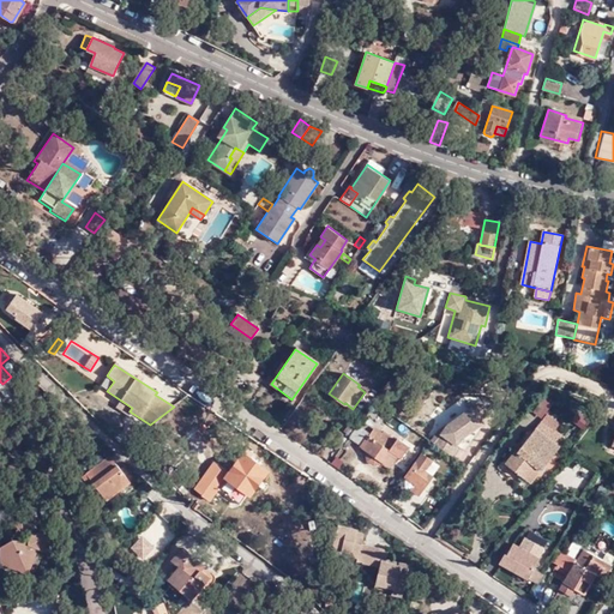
[(132,408),(121,401),(116,408),(127,415),(130,411),(132,408)]
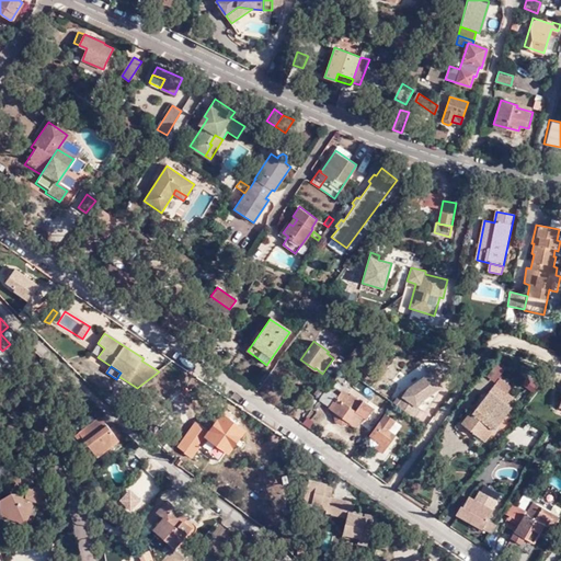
[(423,411),(442,386),(439,384),(446,378),(438,367),(400,396),(393,403),(414,419),(421,409),(423,411)]
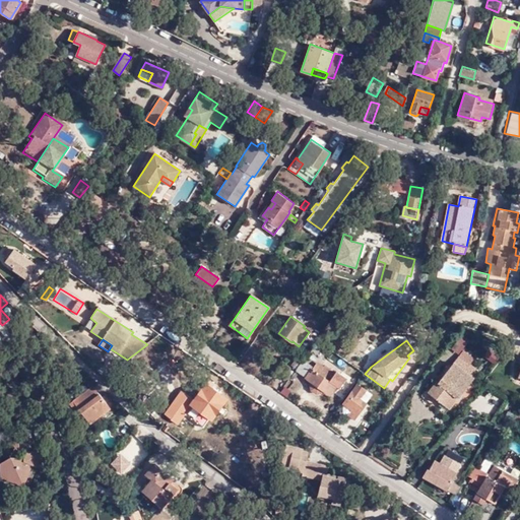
[(458,355),(470,365),(475,358),(463,348),(458,355)]
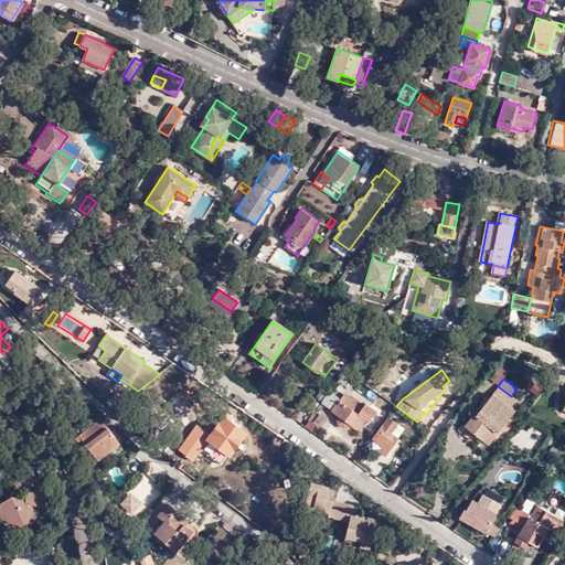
[(525,390),(540,395),(544,384),(529,379),(525,390)]
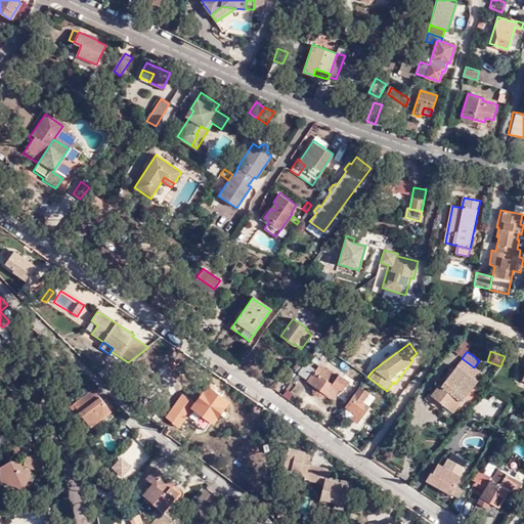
[(450,412),(482,375),(463,359),(440,385),(439,384),(429,395),(450,412)]
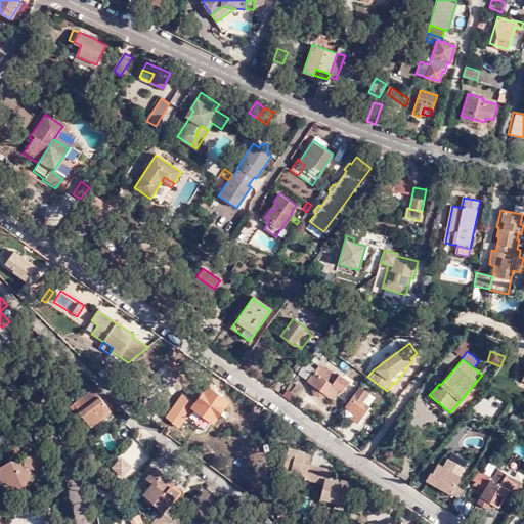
[(299,374),(308,379),(313,370),(305,364),(299,374)]
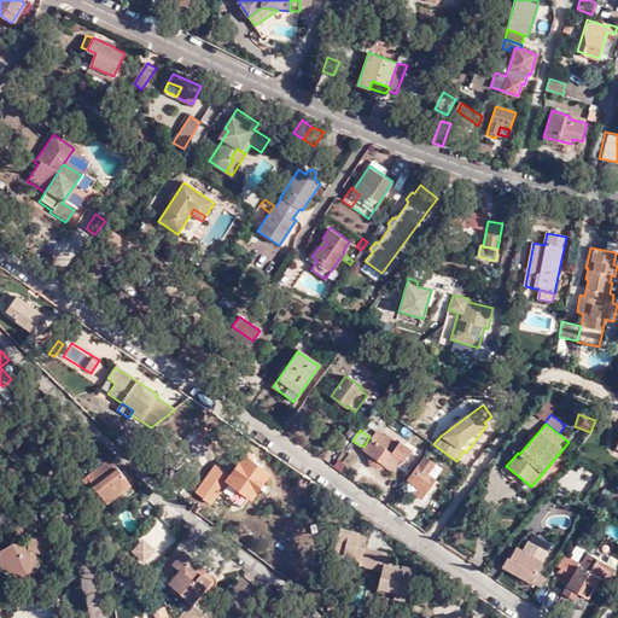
[(397,459),(389,453),(379,444),(384,438),(383,437),(375,432),(363,449),(371,455),(368,458),(369,464),(374,467),(379,467),(383,464),(390,468),(397,459)]
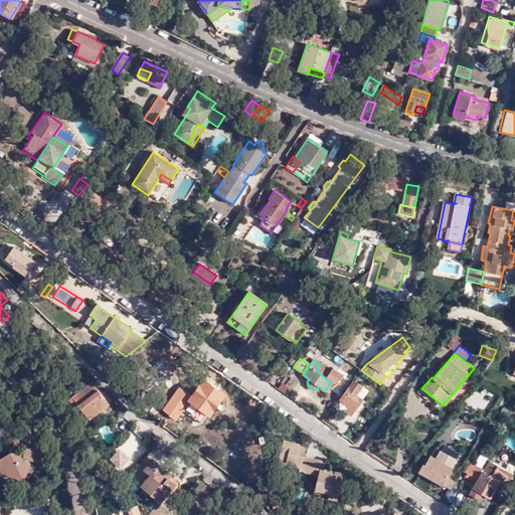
[(321,362),(319,364),(320,365),(316,370),(324,377),(331,382),(333,383),(341,372),(332,366),(330,369),(321,362)]
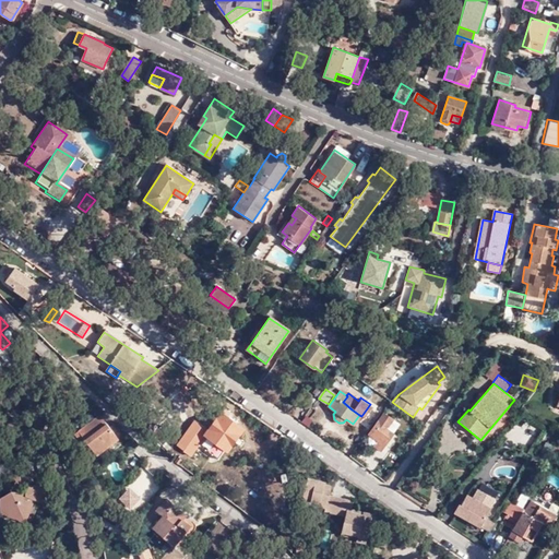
[(240,429),(221,414),(206,435),(227,449),(240,429)]
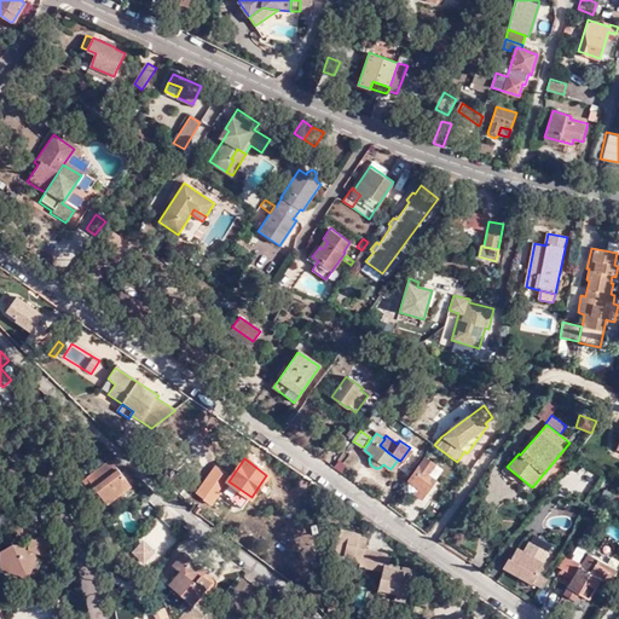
[(427,475),(434,466),(424,458),(408,481),(423,492),(433,480),(431,478),(427,475)]
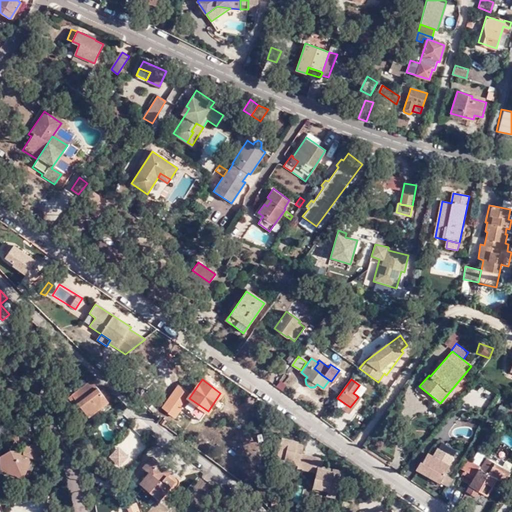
[(72,396),(85,412),(105,397),(92,381),(87,384),(84,380),(76,386),(79,390),(72,396)]
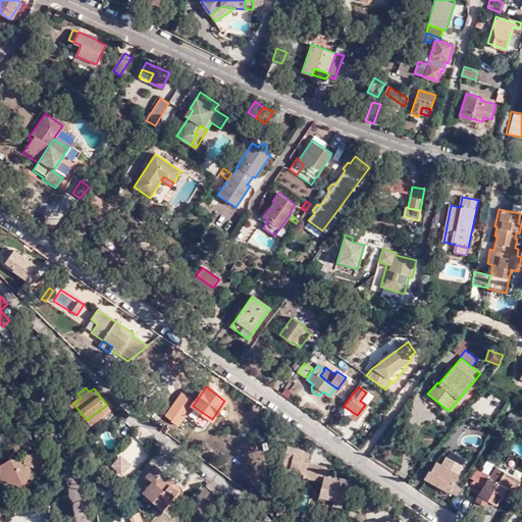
[(368,390),(366,393),(360,401),(363,403),(365,405),(366,406),(374,396),(368,390)]
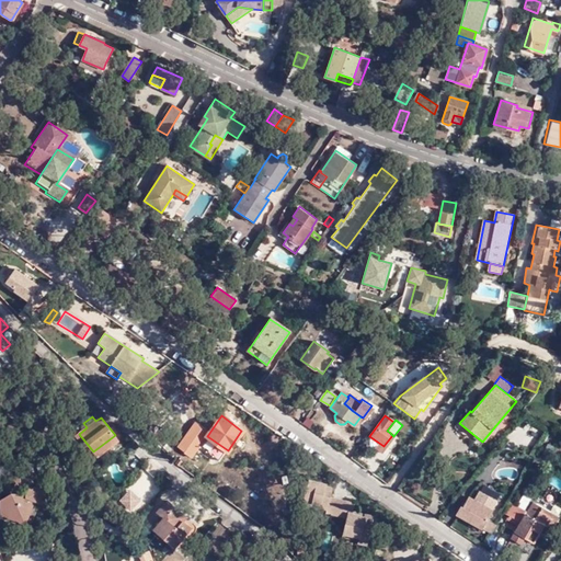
[(193,441),(202,427),(203,426),(198,424),(181,448),(185,453),(193,441)]
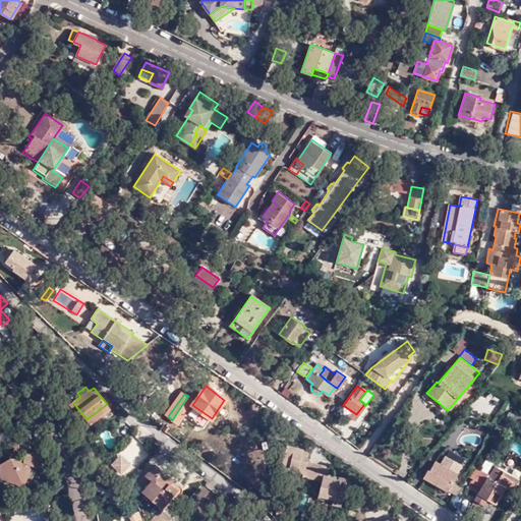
[(191,399),(187,397),(179,409),(182,411),(191,399)]
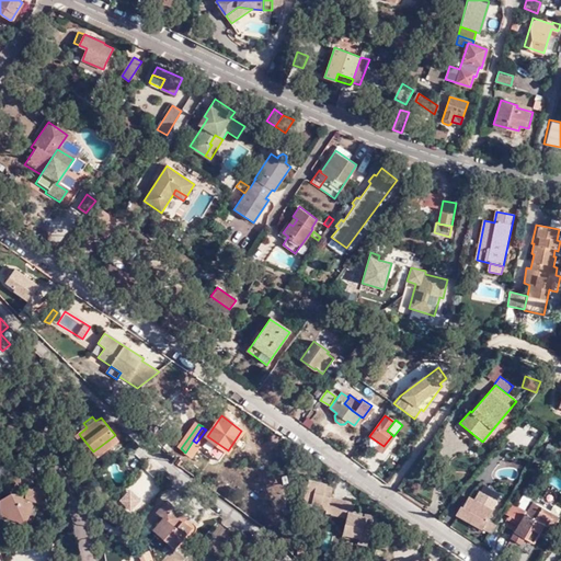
[(119,441),(115,435),(93,451),(98,457),(119,441)]
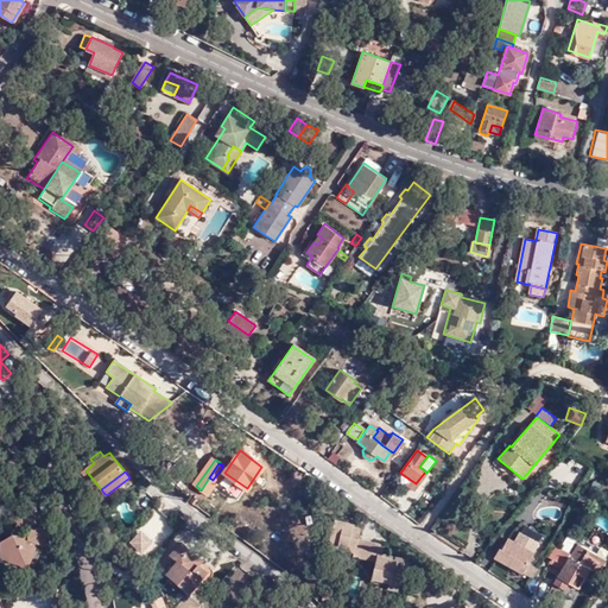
[(201,491),(207,495),(216,482),(213,480),(209,477),(201,491)]
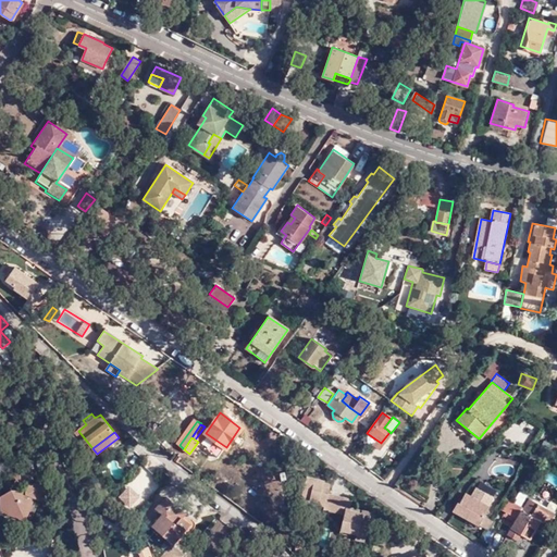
[(307,475),(301,497),(324,504),(323,508),(322,512),(343,517),(339,531),(355,536),(354,540),(354,543),(362,545),(367,532),(368,525),(371,527),(373,519),(370,518),(370,516),(360,512),(359,518),(339,512),(342,503),(326,498),(330,483),(322,481),(323,479),(307,475)]
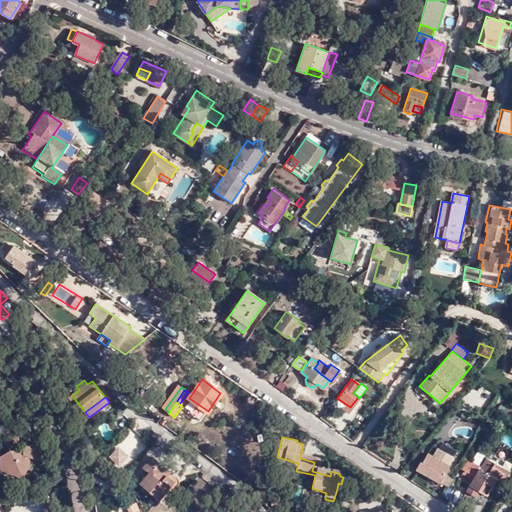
[(42,444),(23,443),(23,451),(23,454),(32,458),(42,462),(44,462),(42,444)]
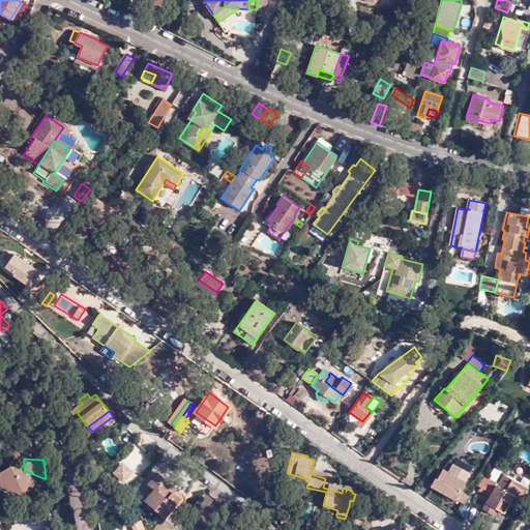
[(463,504),(468,495),(460,491),(470,471),(462,467),(464,463),(454,459),(448,472),(443,469),(438,478),(436,477),(431,486),(463,504)]
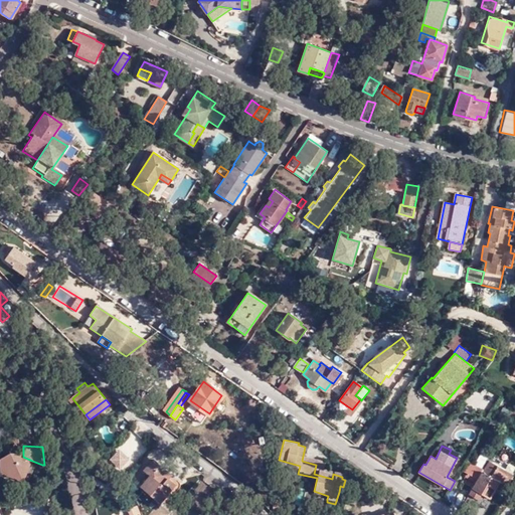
[(0,459),(0,461),(1,473),(26,475),(32,461),(23,457),(23,454),(17,453),(11,452),(9,454),(0,459)]
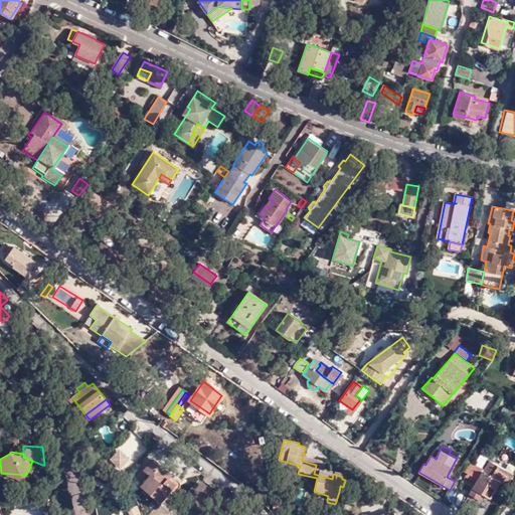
[(300,466),(279,460),(278,465),(299,470),(300,466)]
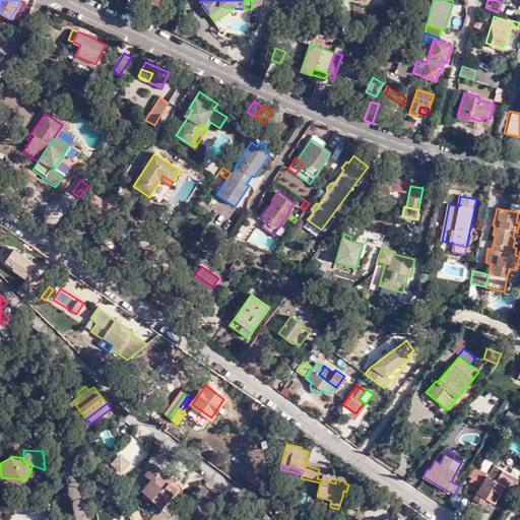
[(470,476),(481,482),(486,475),(504,485),(510,490),(517,478),(494,464),(488,473),(476,467),(470,476)]
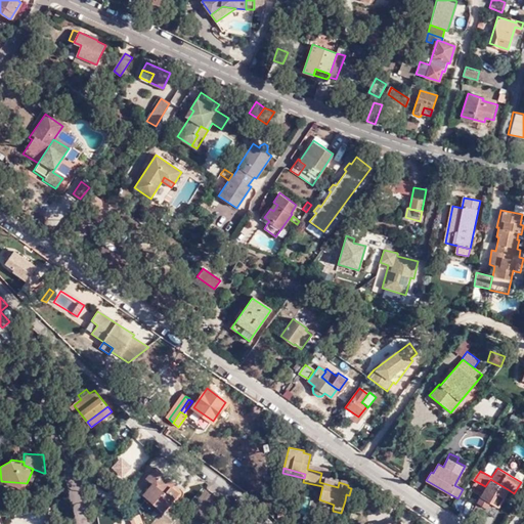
[(178,494),(170,488),(167,484),(170,481),(155,469),(145,480),(151,485),(143,496),(163,512),(178,494)]
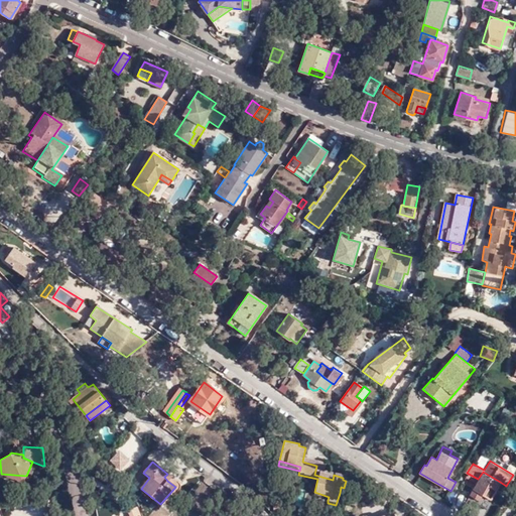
[(323,468),(316,466),(314,475),(333,480),(334,475),(321,472),(323,468)]
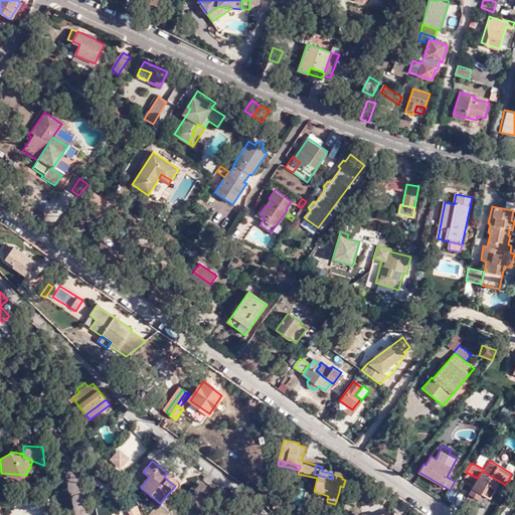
[(499,481),(482,471),(477,478),(471,488),(481,494),(489,498),(499,481)]
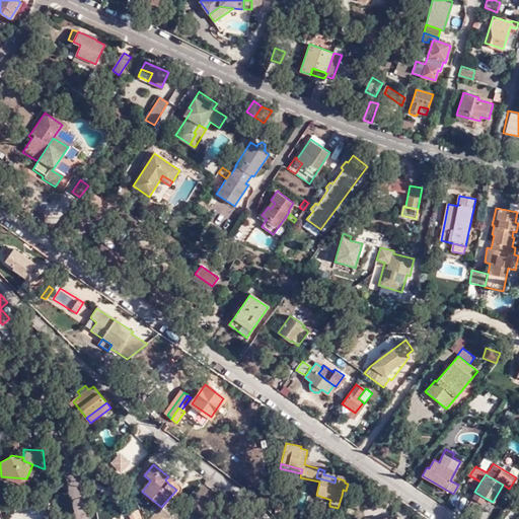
[(435,485),(432,490),(441,495),(444,489),(435,485)]
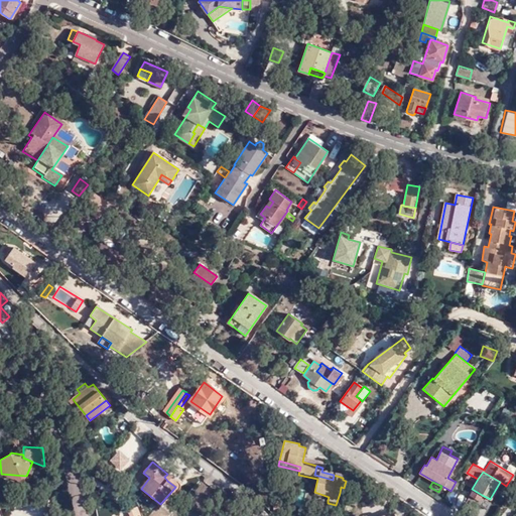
[(478,501),(482,495),(472,489),(469,496),(478,501)]
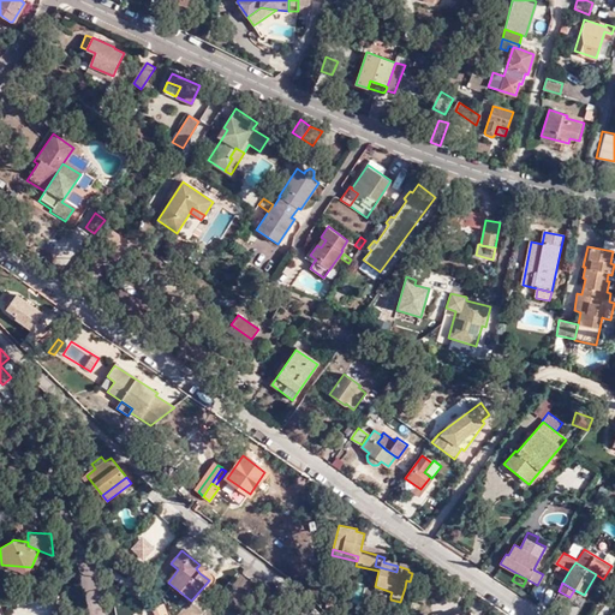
[(374,592),(390,596),(392,592),(375,586),(374,592)]
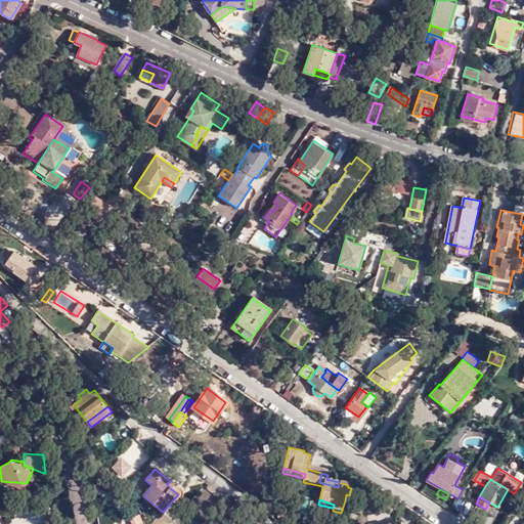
[(113,523),(112,514),(97,516),(98,523),(113,523)]
